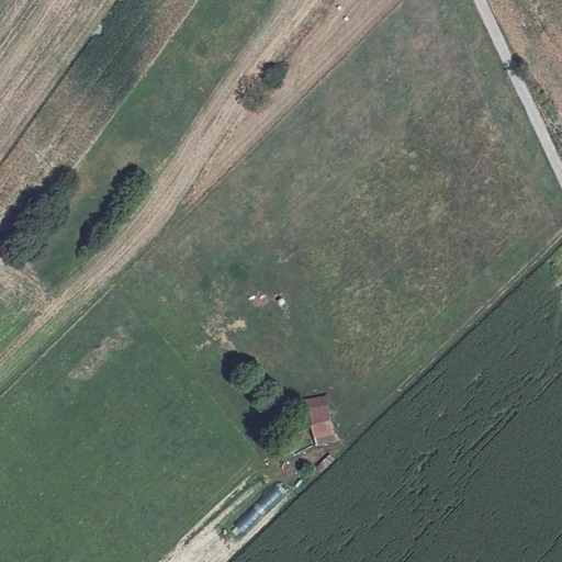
[(306,400),(312,425),(332,420),(326,396),(306,400)]
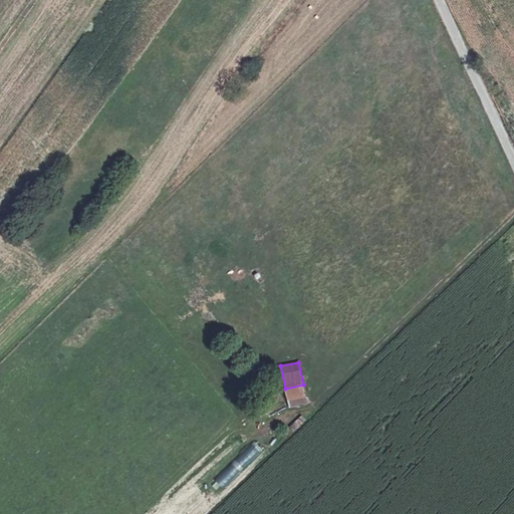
[(306,399),(303,384),(285,389),(288,402),(306,399)]
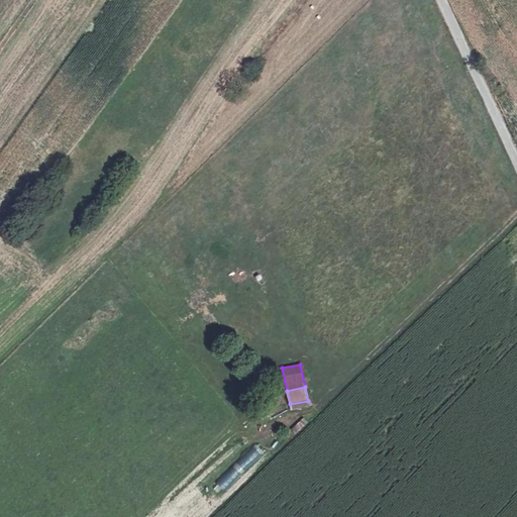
[(309,407),(308,401),(290,404),(291,410),(309,407)]
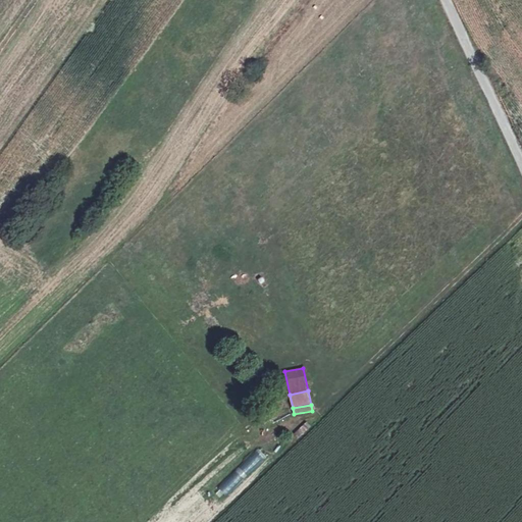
[(309,427),(305,423),(300,429),(304,433),(309,427)]
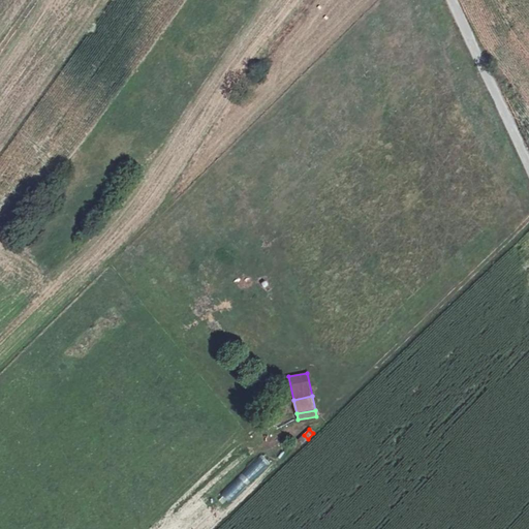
[(226,500),(271,465),(265,457),(219,491),(226,500)]
